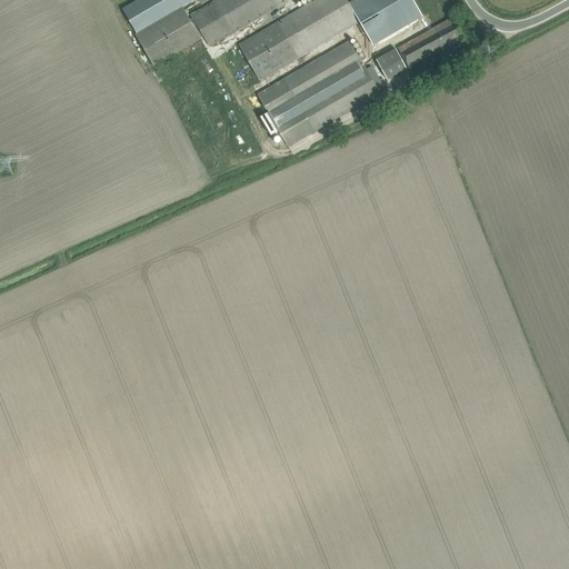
[(139,0),(122,10),(137,35),(183,8),(196,0),(139,0)]
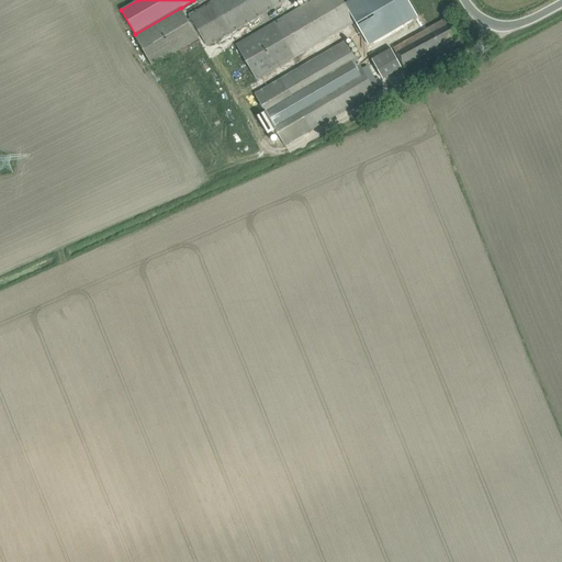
[(189,20),(181,8),(135,34),(134,35),(154,68),(200,41),(199,38),(201,36),(208,48),(289,0),(214,0),(189,15),(191,19),(189,20)]
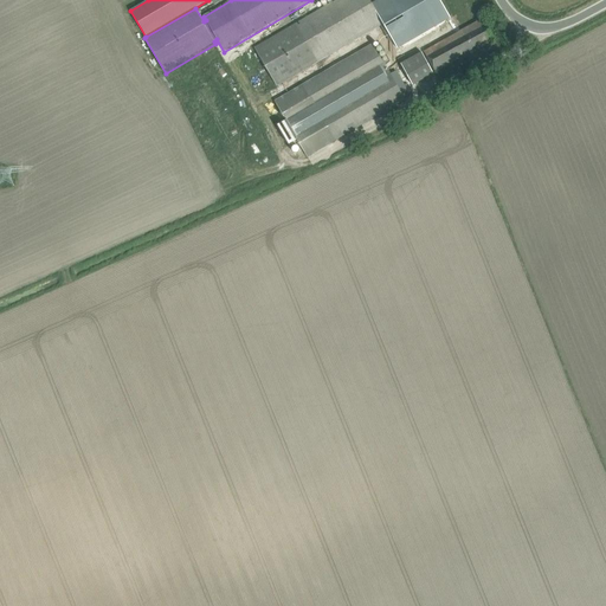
[(335,0),(255,49),(277,88),(385,24),(373,5),(369,0),(335,0)]
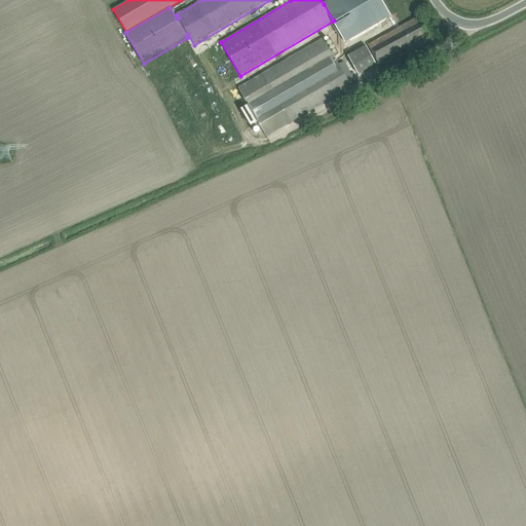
[(331,0),(324,4),(334,21),(346,42),(392,15),(382,0),(331,0)]
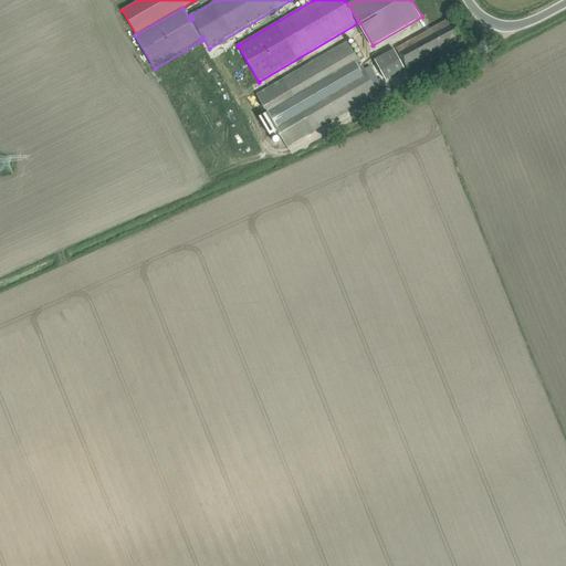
[(407,67),(452,43),(461,38),(451,19),(396,49),(407,67)]
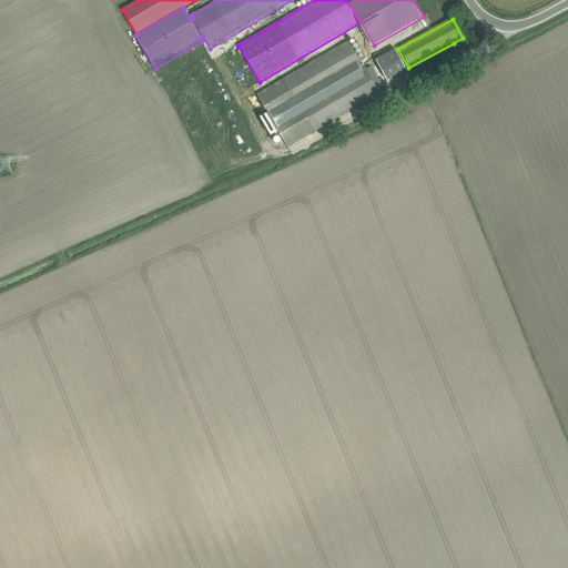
[(280,133),(288,148),(381,94),(350,42),(259,95),(270,114),(261,119),(272,138),(280,133)]
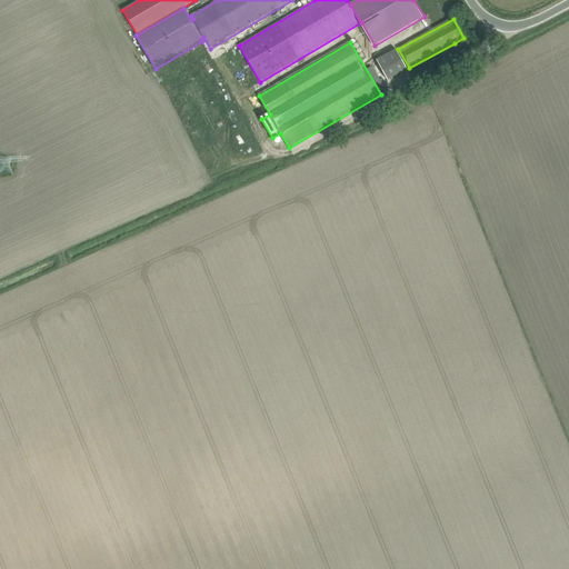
[(397,50),(377,61),(388,80),(407,70),(397,50)]
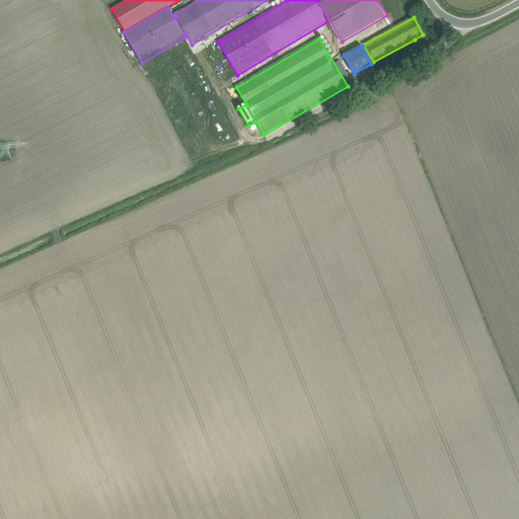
All buildings are outlined.
